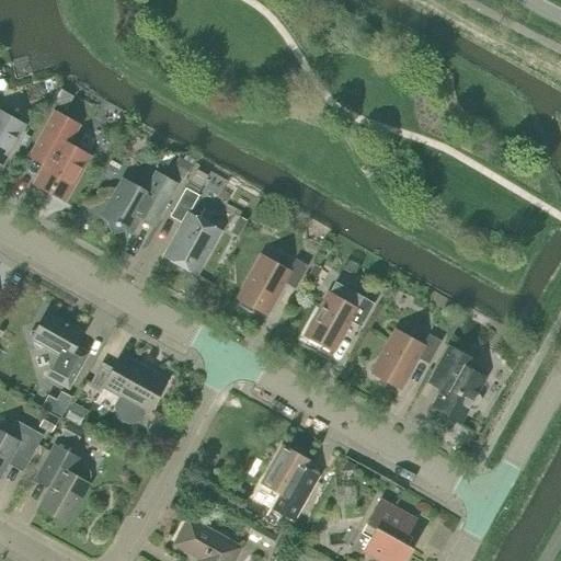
[(0,167),(2,168),(26,125),(18,119),(19,118),(18,114),(10,110),(6,111),(4,113),(0,110),(0,167)]
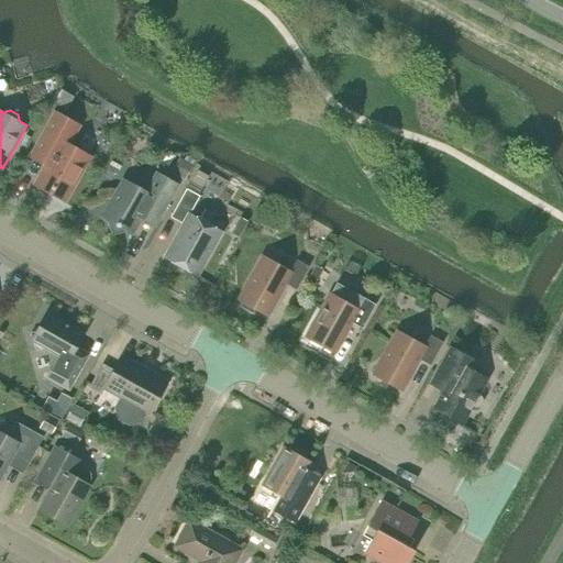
[(55,112),(30,157),(45,165),(34,185),(65,202),(90,157),(68,145),(79,125),(55,112)]
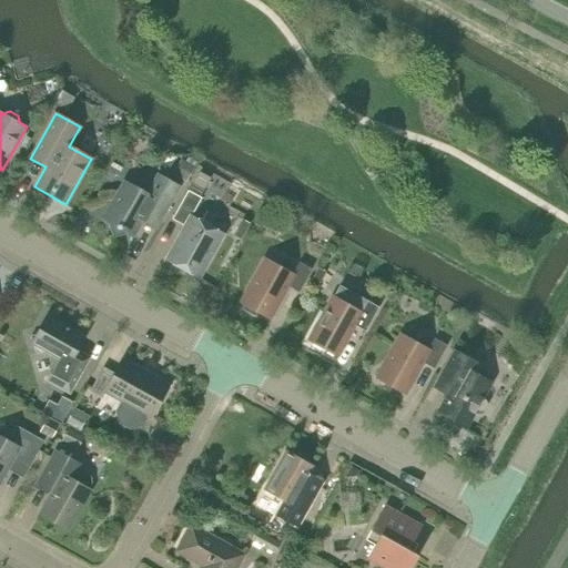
[(185,182),(194,166),(180,158),(171,173),(185,182)]
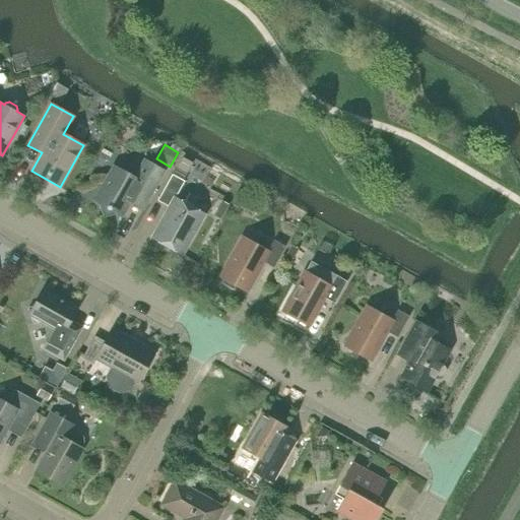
[(186,173),(192,163),(180,155),(174,167),(186,173)]
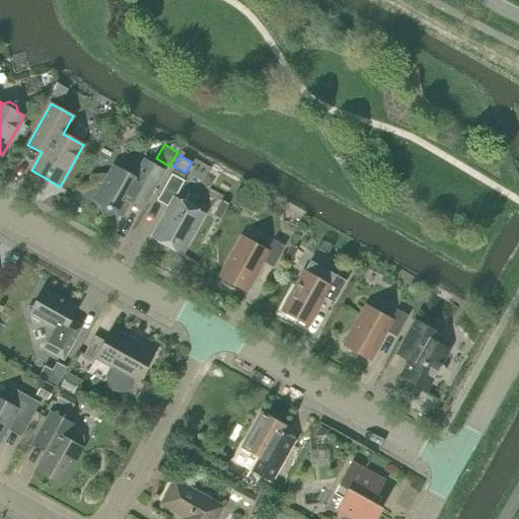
[(99,203),(101,210),(106,209),(107,210),(110,209),(123,216),(131,202),(138,189),(150,196),(164,171),(143,159),(134,177),(113,165),(93,200),(99,203)]
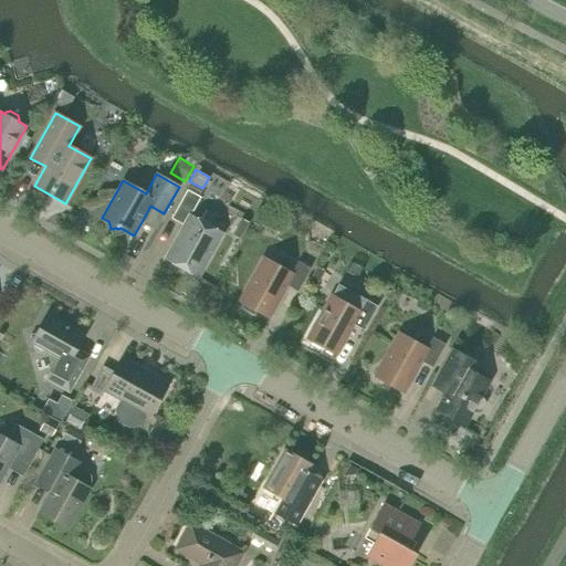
[(206,258),(209,259),(222,233),(190,216),(200,198),(187,190),(171,219),(184,226),(179,234),(176,240),(178,242),(168,260),(166,258),(166,259),(198,276),(197,275),(206,258)]
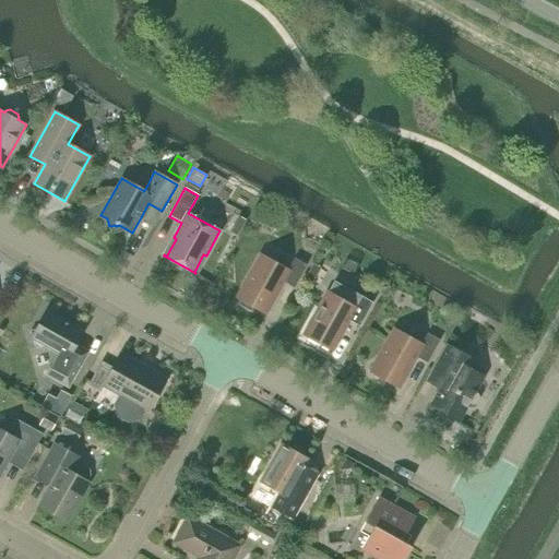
[(234,212),(225,227),(238,235),(247,219),(234,212)]
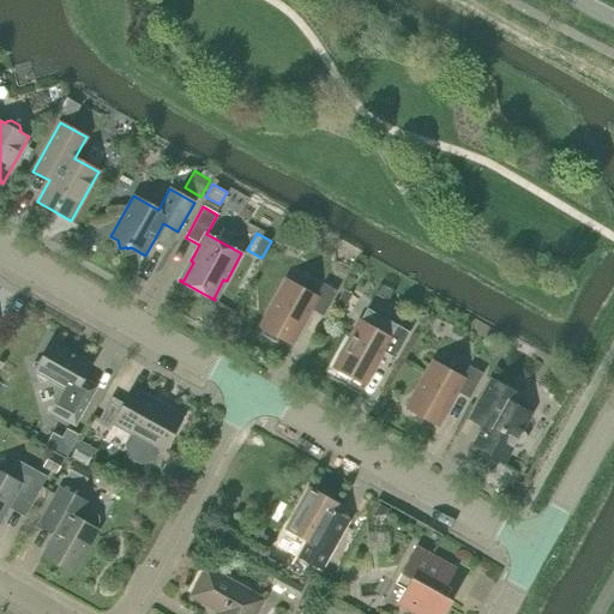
[(263,333),(275,341),(277,336),(292,344),(311,309),(323,317),(338,292),(324,283),(317,298),(288,281),(262,327),(265,330),(263,333)]
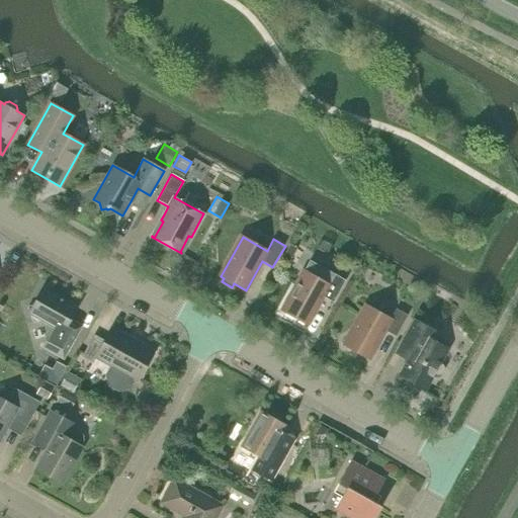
[(289,243),(281,258),(288,261),(296,247),(289,243)]
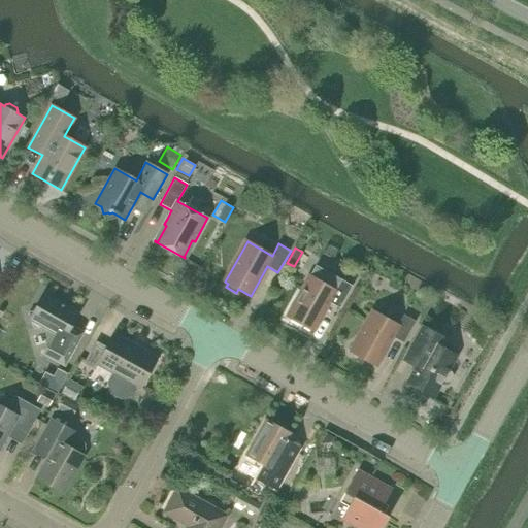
[(334,290),(309,276),(288,317),(314,330),(329,301),(340,307),(352,286),(340,279),(334,290)]
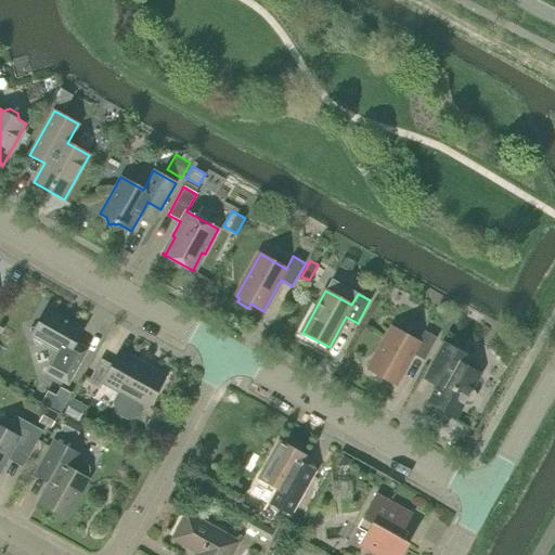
[(81,330),(46,310),(36,327),(30,328),(35,346),(46,343),(59,350),(47,371),(67,383),(80,360),(68,353),(81,330)]
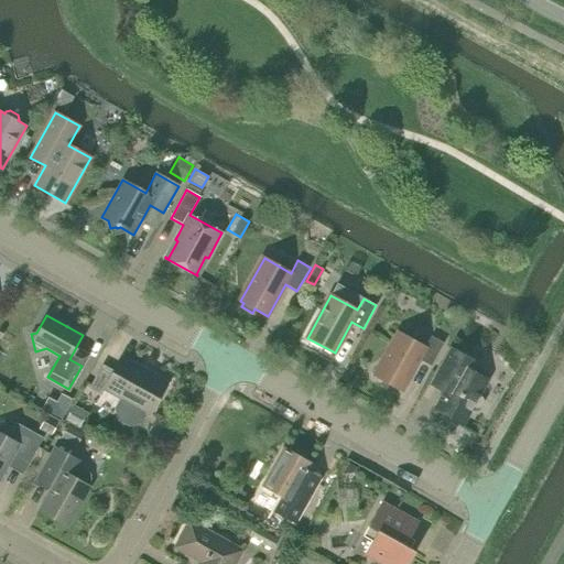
[(424,347),(398,333),(375,376),(402,391),(420,360),(431,366),(444,343),(431,336),(424,347)]
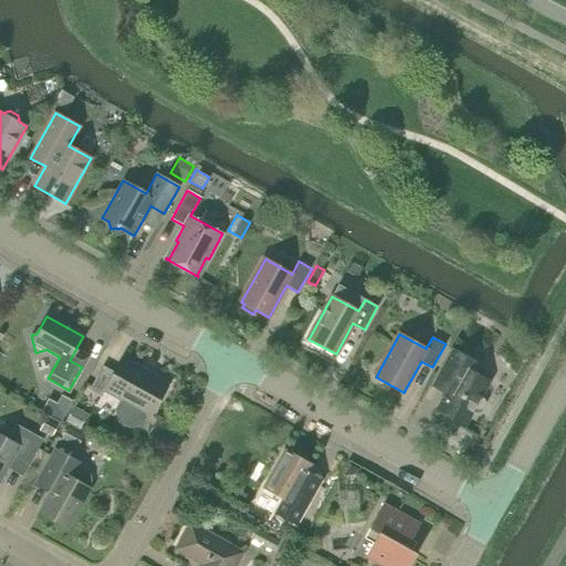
[(473,411),(477,413),(480,412),(484,404),(484,399),(481,398),(490,381),(473,373),(479,364),(453,349),(432,386),(446,394),(437,411),(464,427),(473,411)]
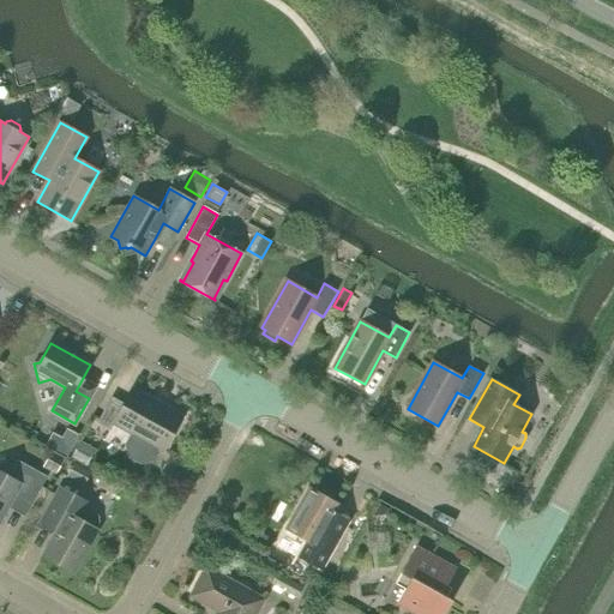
[(97,422),(110,431),(114,423),(162,451),(182,416),(132,389),(127,401),(125,404),(112,397),(97,422)]
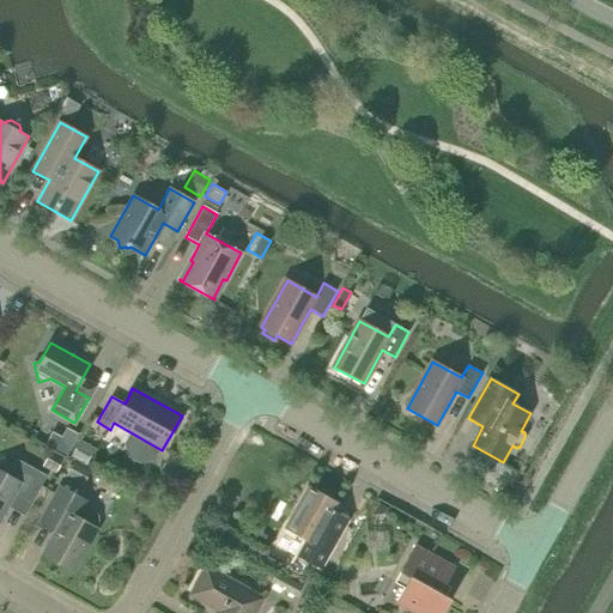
[(71,456),(85,465),(93,448),(79,441),(71,456)]
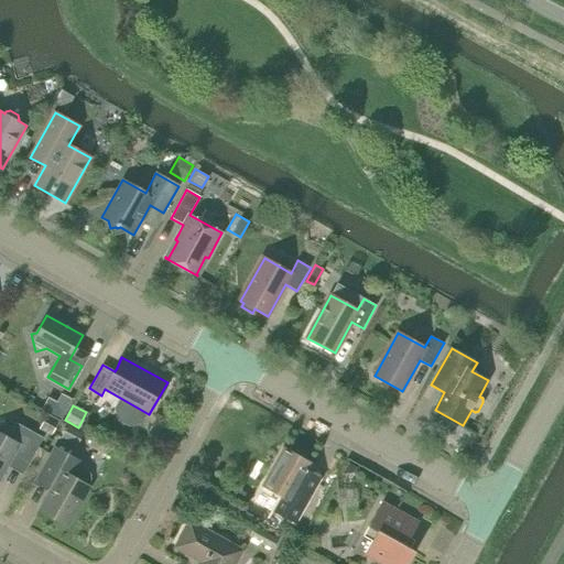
[(61,421),(47,414),(43,421),(46,431),(53,434),(61,421)]
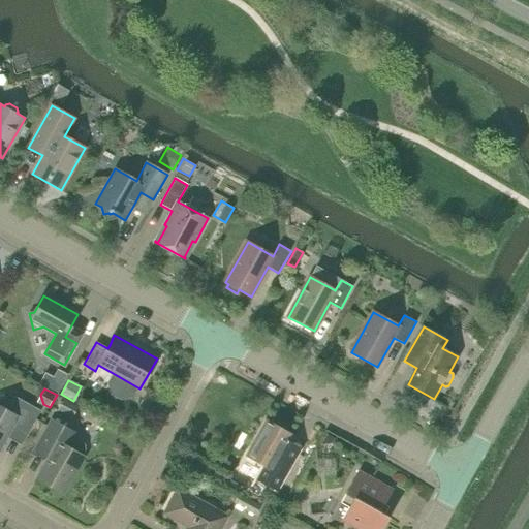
[(153,414),(160,402),(145,394),(138,406),(153,414)]
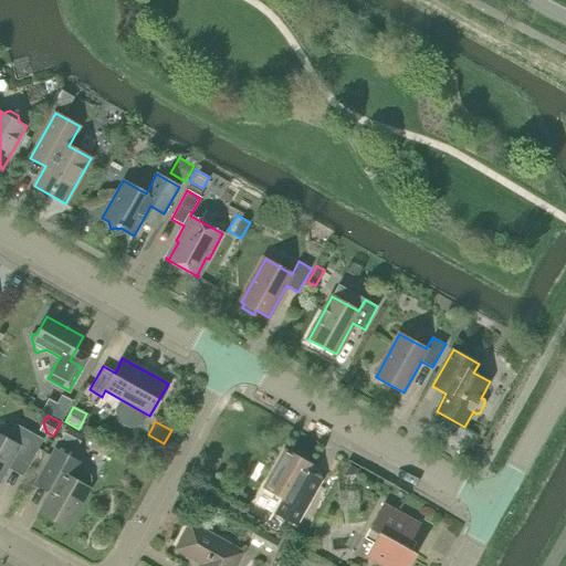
[(0,479),(11,460),(28,469),(43,440),(17,425),(8,440),(0,436),(0,479)]
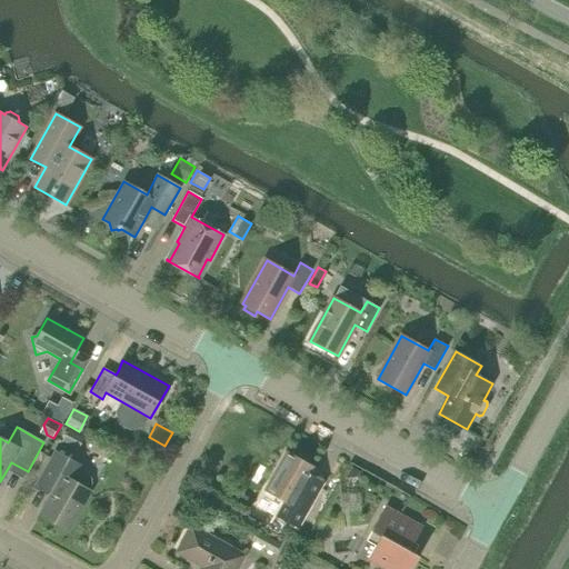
[(61,441),(77,450),(83,437),(67,429),(61,441)]
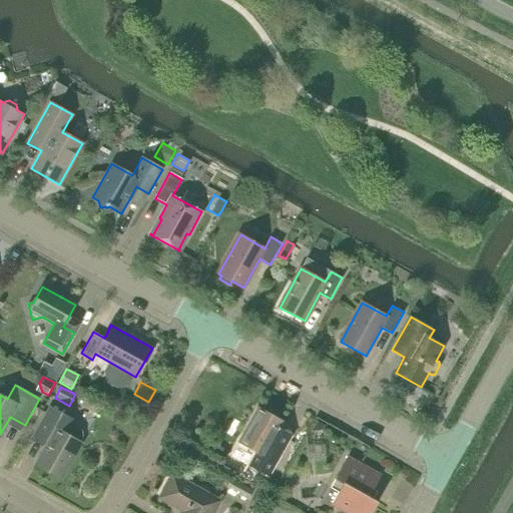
[(64,415),(50,407),(36,433),(49,440),(44,449),(36,464),(61,478),(81,443),(79,442),(82,436),(82,432),(80,429),(69,423),(67,426),(60,422),(64,415)]
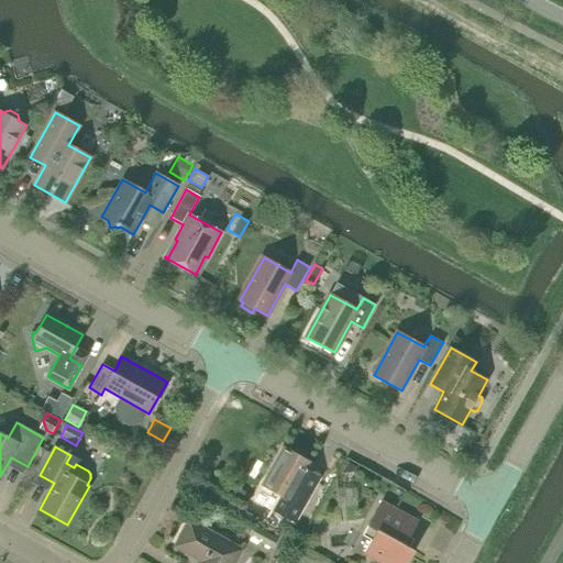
[(284,448),(263,486),(289,500),(282,514),(295,521),(308,497),(296,490),(311,463),(284,448)]
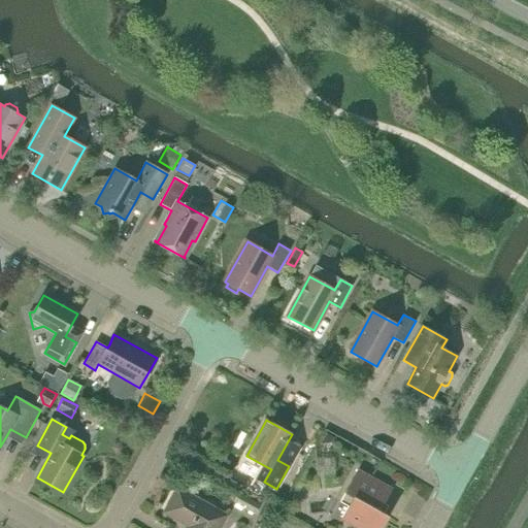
[(333,438),(325,433),(320,443),(331,442),(333,438)]
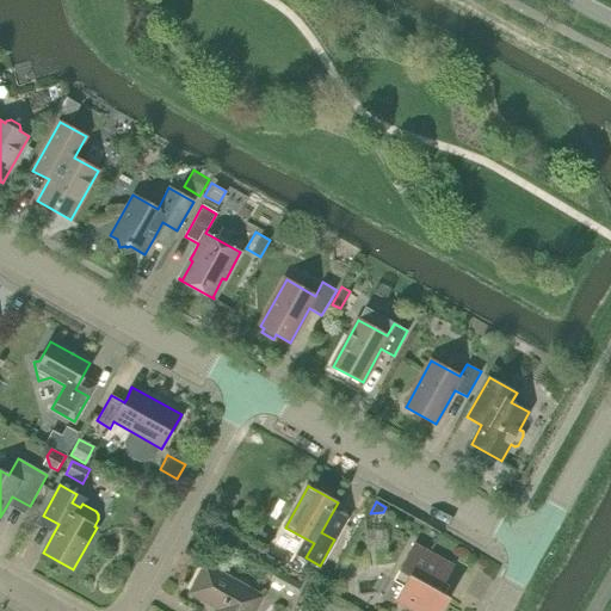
[(413,544),(393,581),(403,586),(395,600),(414,610),(442,610),(449,598),(439,592),(452,567),(413,544)]
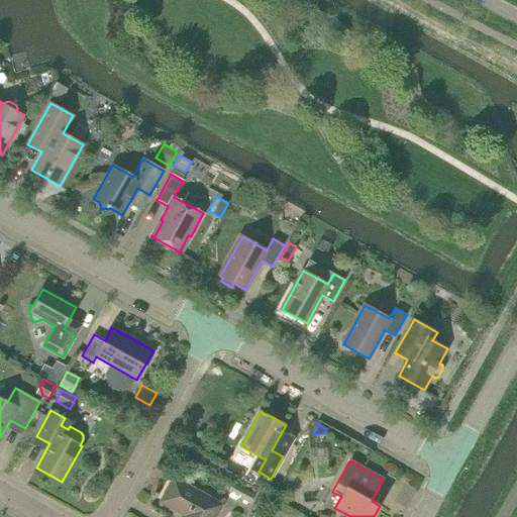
[(174,478),(161,502),(185,515),(184,516),(214,516),(221,505),(174,478)]
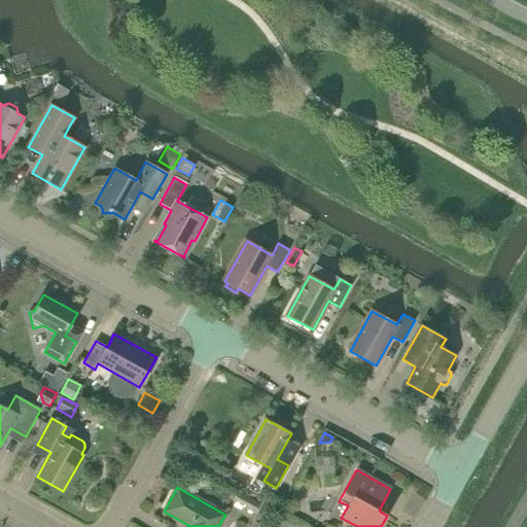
[(236,492),(232,499),(253,512),(257,503),(236,492)]
